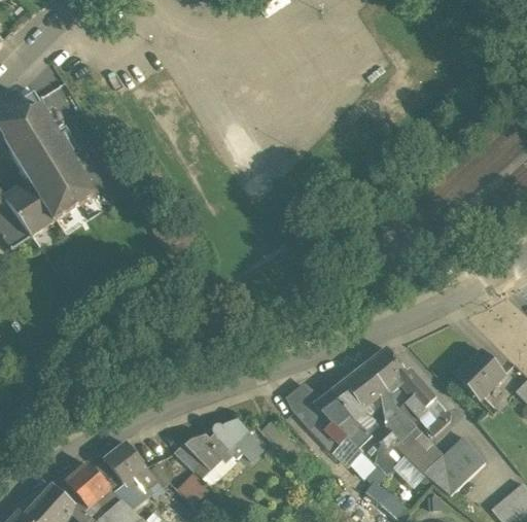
[(18,90),(0,104),(0,128),(7,139),(5,141),(30,182),(31,181),(57,217),(94,194),(41,105),(40,104),(30,110),(23,97),(18,90)]
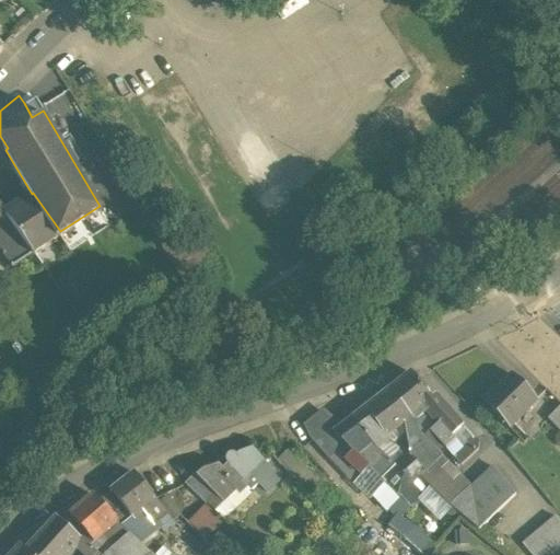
[(36,96),(24,103),(32,117),(43,111),(44,112),(45,111),(36,96)]
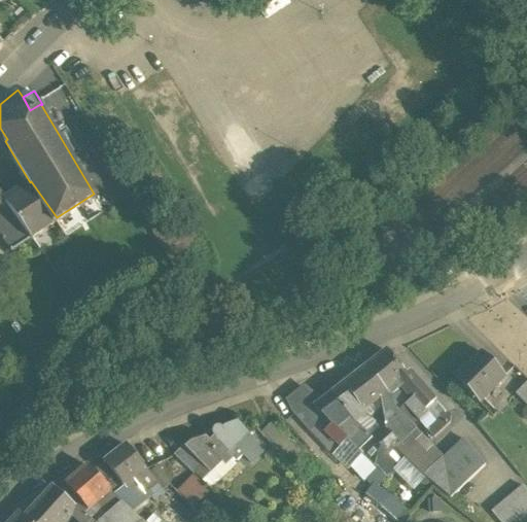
[(30,182),(5,199),(5,200),(0,203),(0,229),(12,246),(57,217),(31,181),(30,182)]
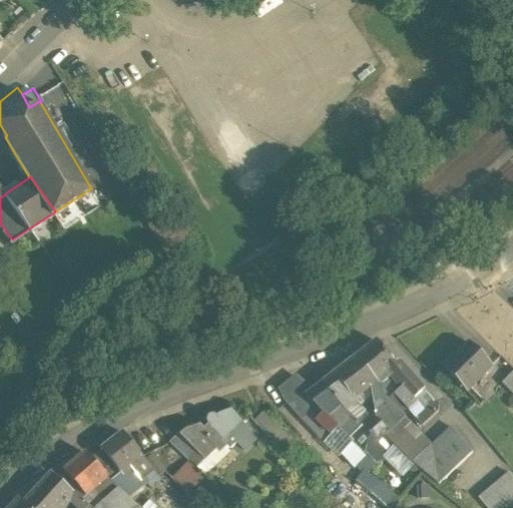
[(376,339),(357,354),(375,377),(378,375),(387,369),(394,362),(376,339)]
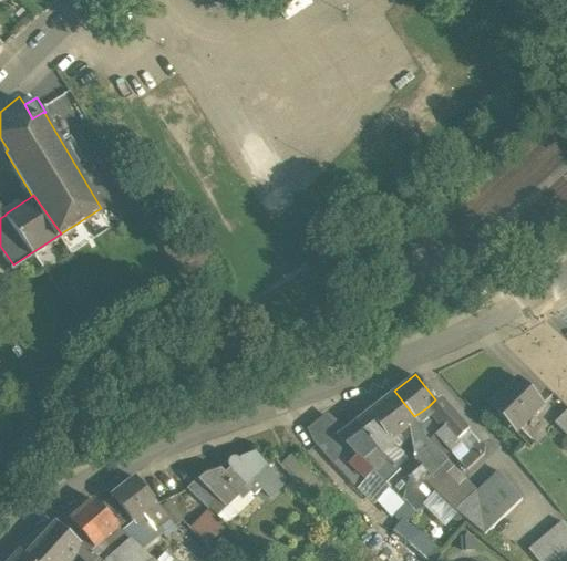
[(543,401),(518,376),(502,392),(500,390),(487,402),(512,428),(543,401)]
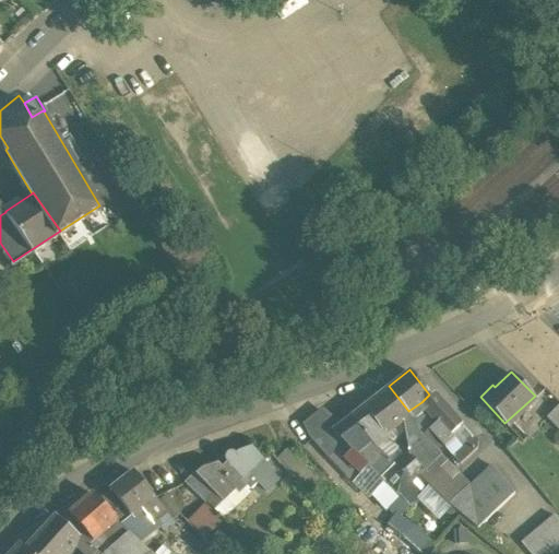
[(389,386),(348,416),(371,443),(383,433),(401,417),(408,411),(389,386)]
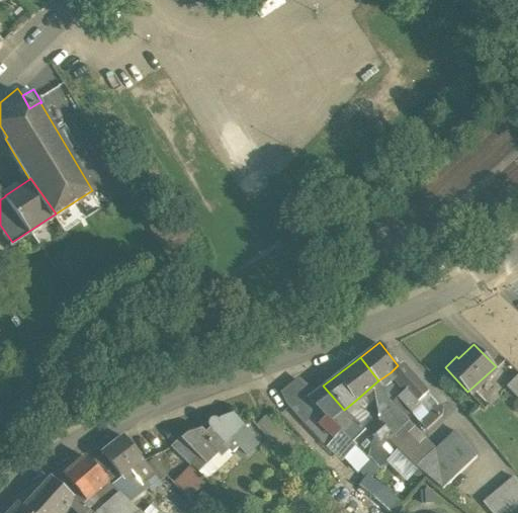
[(428,391),(402,362),(398,365),(391,372),(405,388),(398,395),(409,408),(428,391)]
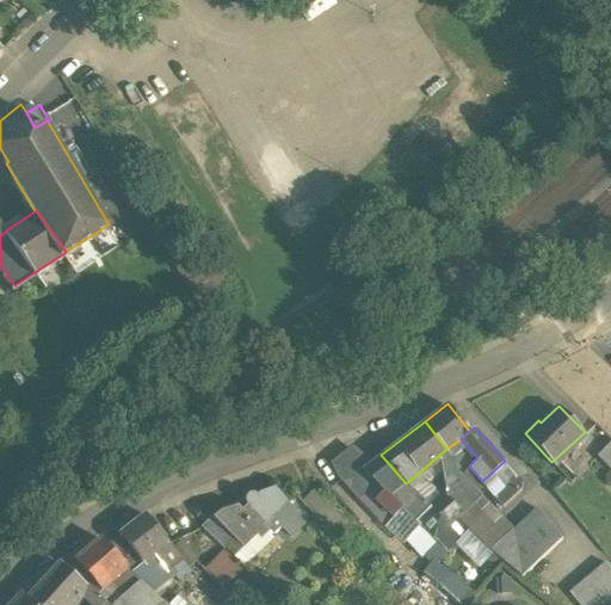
[(610,438),(599,451),(610,462),(610,438)]
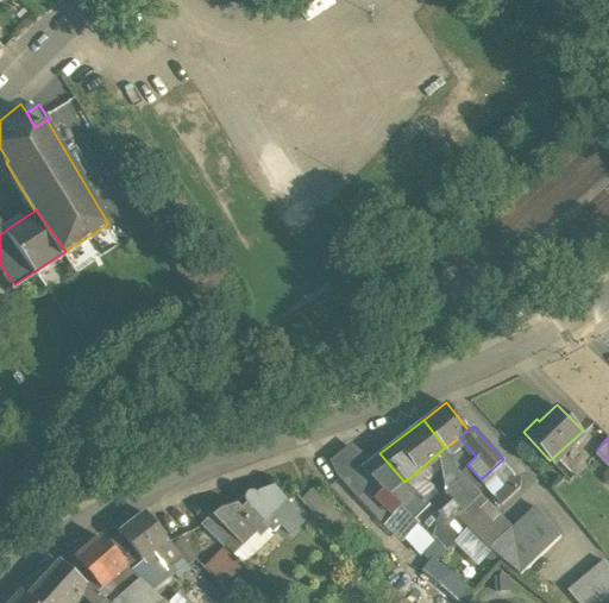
[(456,470),(449,445),(445,447),(437,454),(443,483),(456,470)]
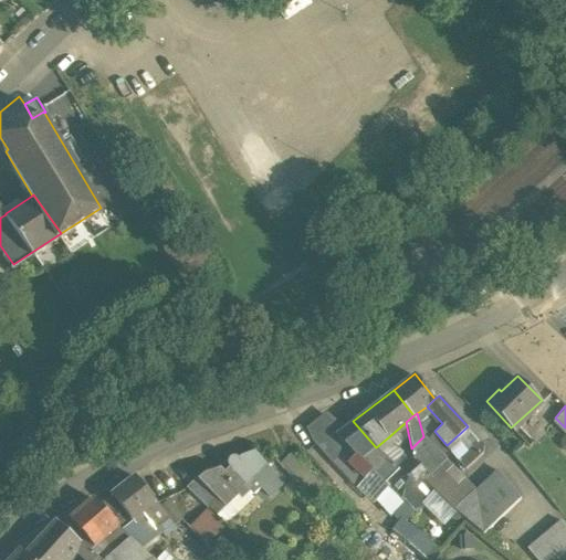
[(327,414),(311,428),(316,440),(333,460),(349,446),(336,433),(342,429),(327,414)]
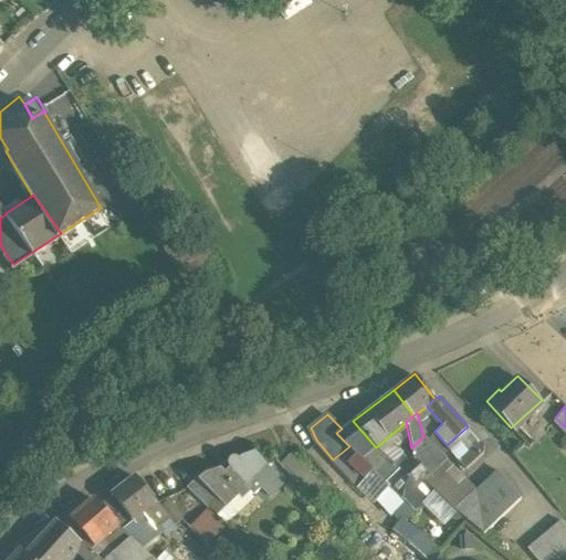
[(376,447),(353,421),(342,429),(336,433),(349,446),(356,453),(349,462),(355,466),(365,476),(374,468),(381,453),(376,447)]
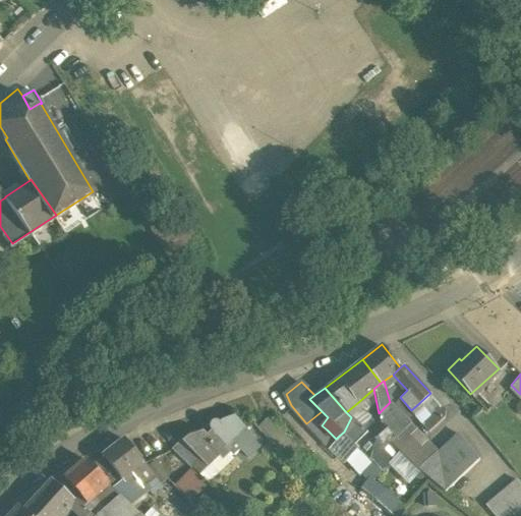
[(446,408),(430,393),(411,410),(428,430),(445,414),(445,409),(446,408)]
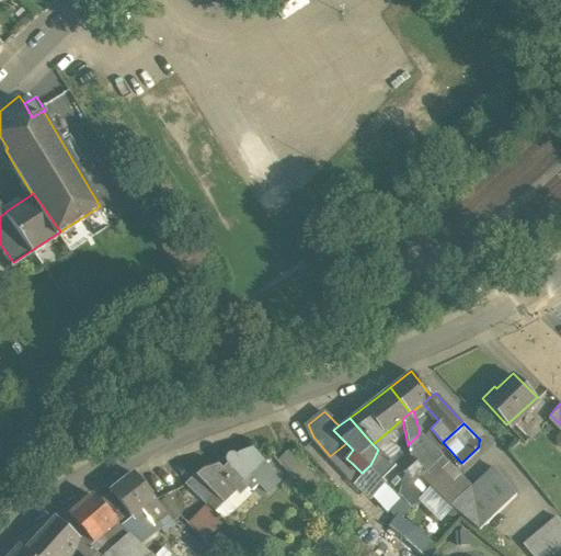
[(420,433),(408,445),(410,452),(407,455),(412,460),(430,443),(420,433)]
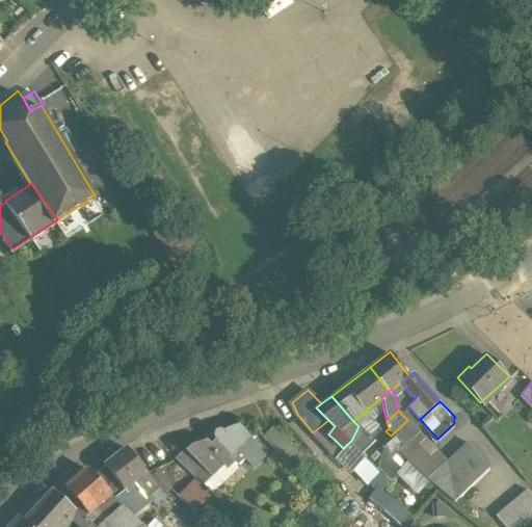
[(328,420),(313,432),(326,446),(334,439),(328,435),(335,426),(328,420)]
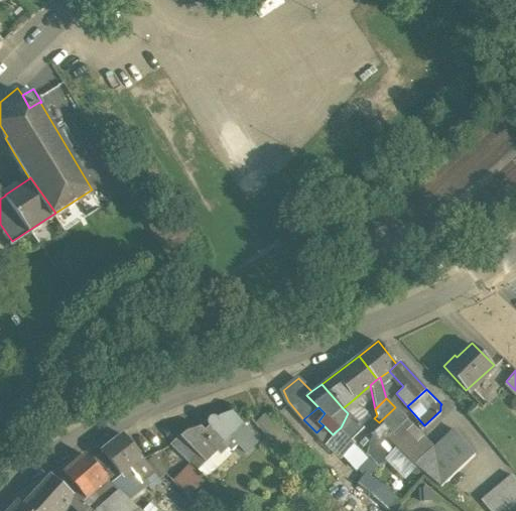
[(395,407),(379,422),(387,430),(383,435),(395,445),(414,463),(432,444),(395,407)]
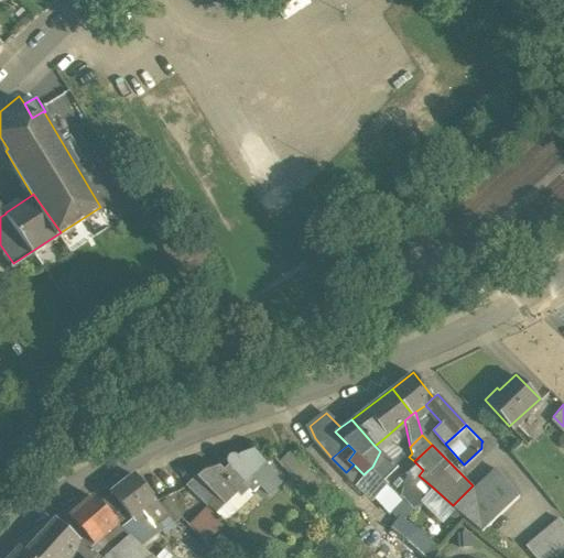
[(227,460),(203,469),(195,474),(216,494),(225,502),(237,491),(240,494),(249,485),(250,484),(245,478),(250,473),(252,476),(267,461),(253,447),(240,451),(234,455),(231,453),(229,455),(227,456),(227,458),(227,460)]
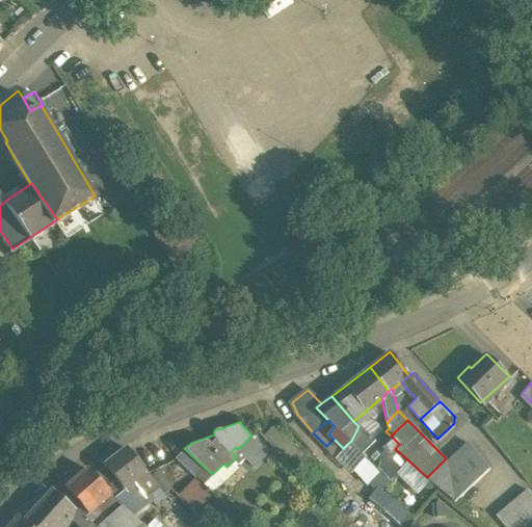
[(302,455),(273,425),(263,435),(292,465),(302,455)]
